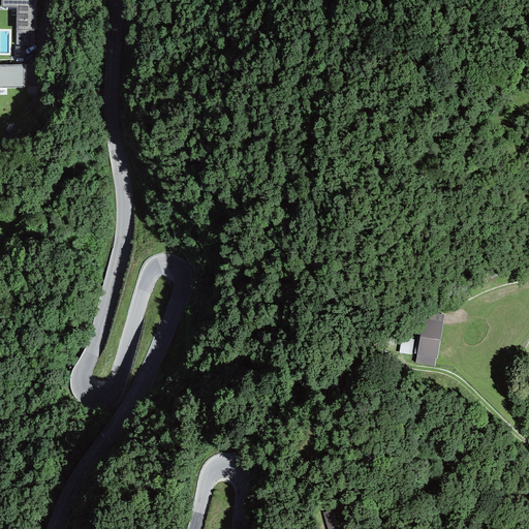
[(33,0),(0,0),(1,7),(17,8),(16,44),(33,44),(33,0)]
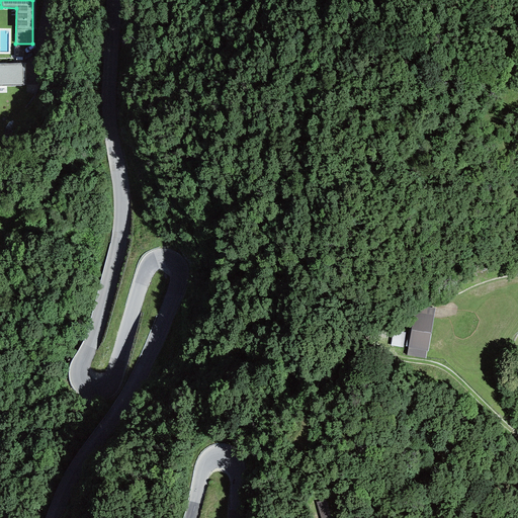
[(23,46),(14,46),(14,60),(23,61),(23,46)]
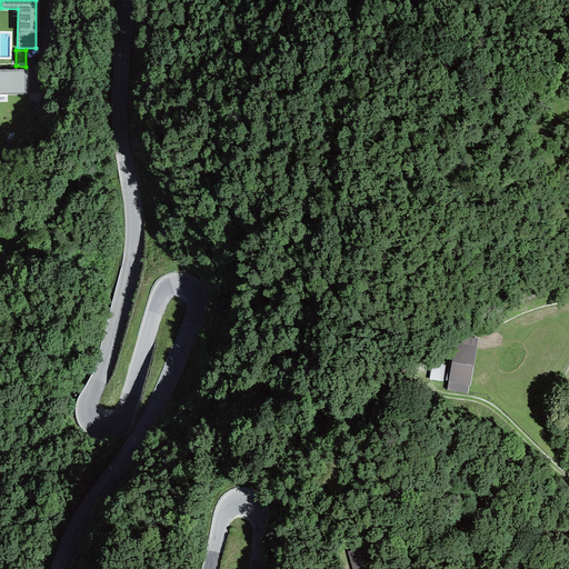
[(26,69),(0,69),(0,95),(27,95),(26,69)]
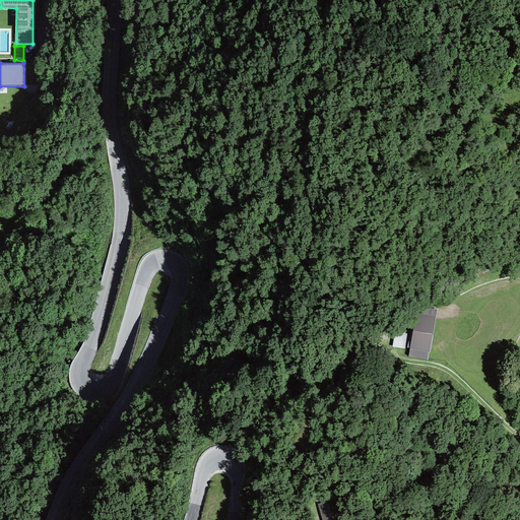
[(430,311),(417,309),(412,343),(411,354),(424,355),(430,311)]
